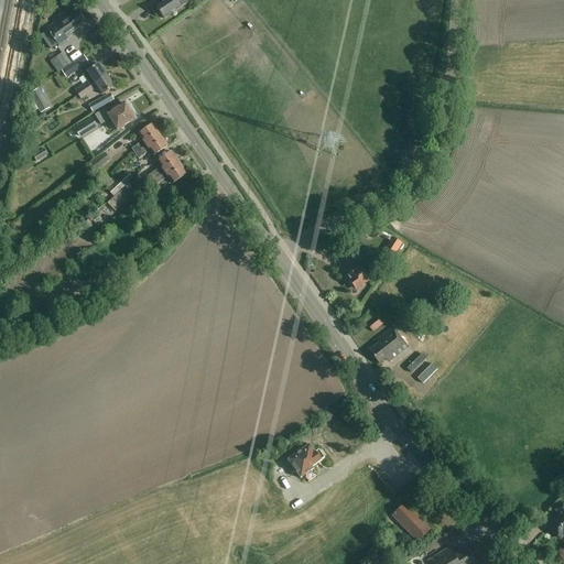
[(163,19),(188,1),(187,0),(161,0),(154,6),(163,19)]
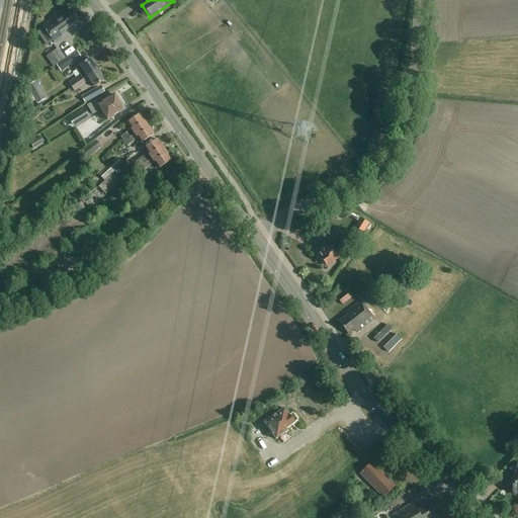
[(78,20),(71,9),(56,19),(54,17),(41,25),(53,41),(61,35),(59,33),(78,20)]
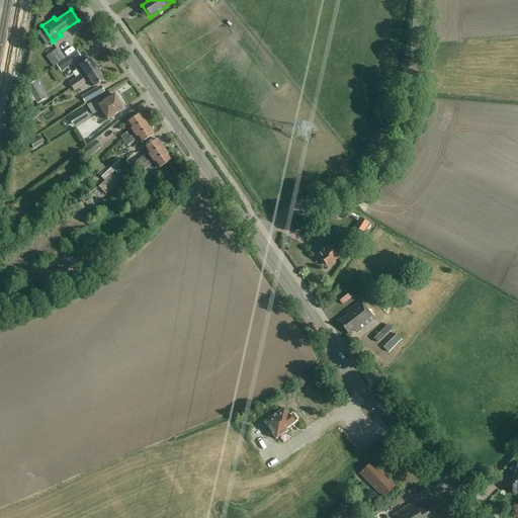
[(42,44),(37,60),(46,63),(51,46),(42,44)]
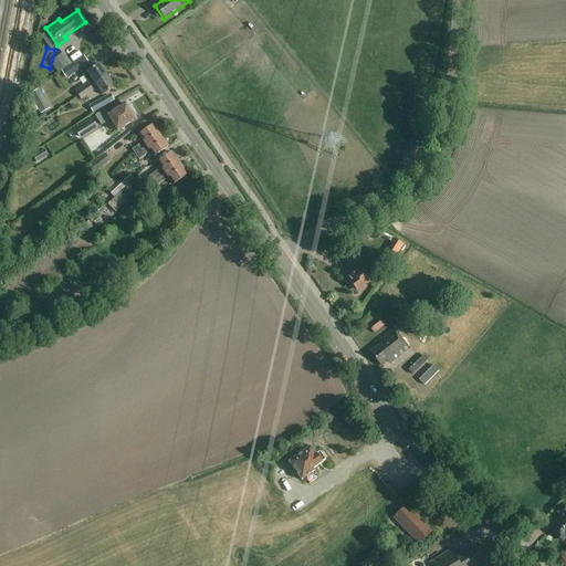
[(65,69),(73,63),(66,54),(52,64),(58,73),(65,67),(65,69)]
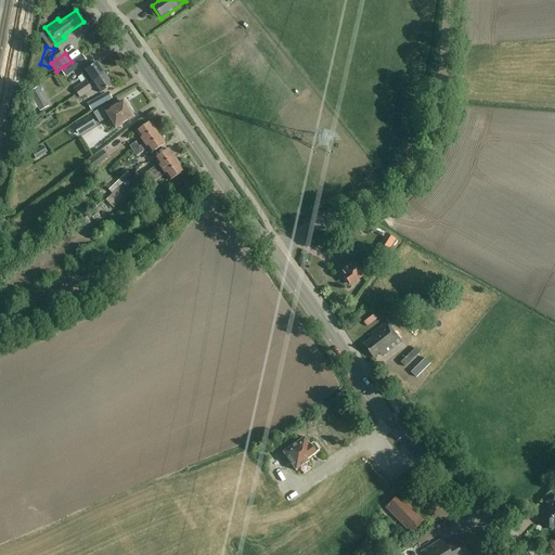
[(84,55),(74,62),(79,69),(88,63),(84,55)]
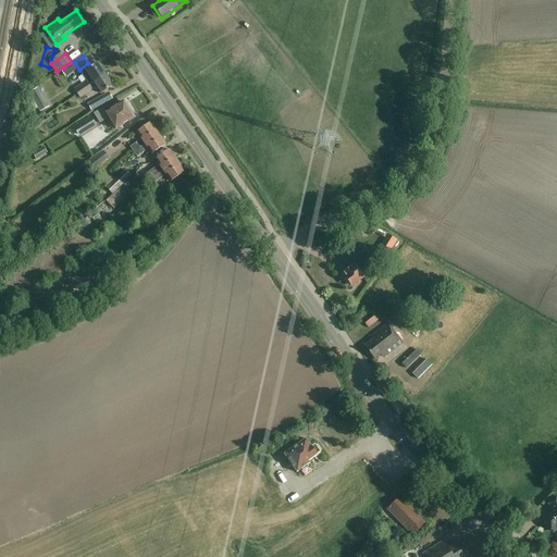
[(74,90),(76,94),(93,83),(91,82),(103,74),(96,63),(82,73),(87,82),(74,90)]
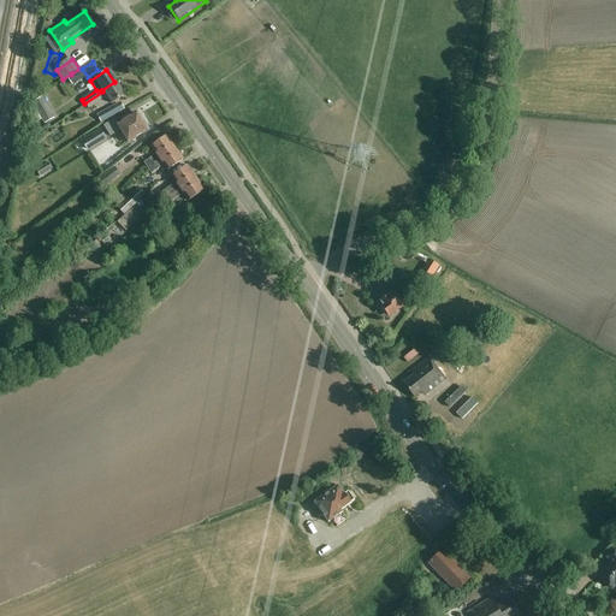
[(102,92),(84,104),(88,108),(106,96),(112,105),(124,96),(114,82),(101,90),(102,92)]
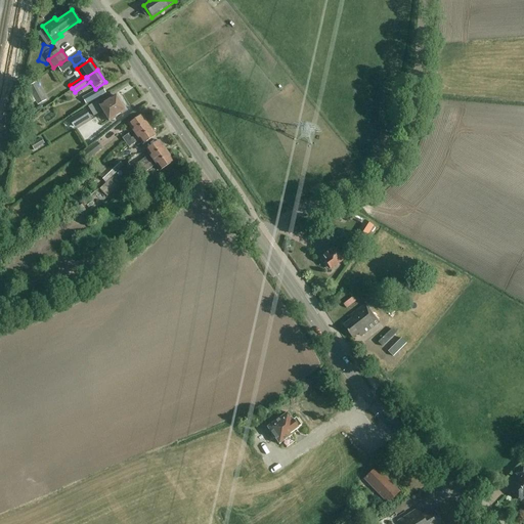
[(37,82),(28,87),(33,96),(42,91),(37,82)]
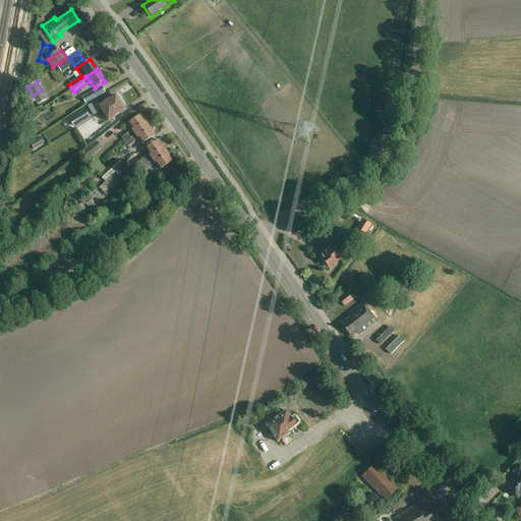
[(87,105),(106,94),(102,87),(82,98),(87,105)]
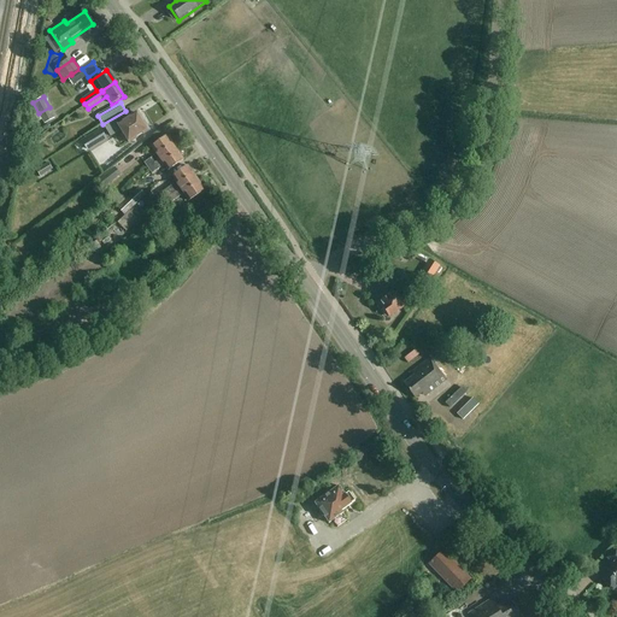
[(146,130),(135,112),(117,124),(113,119),(104,125),(109,134),(119,128),(127,141),(146,130)]
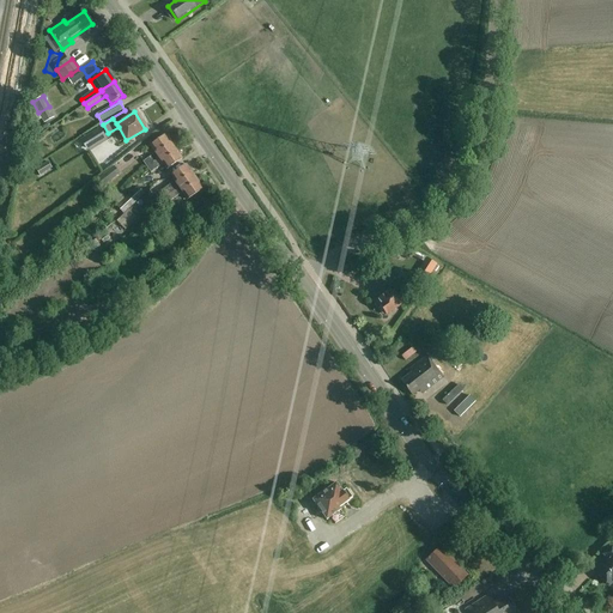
[(99,128),(80,140),(87,151),(105,139),(99,128)]
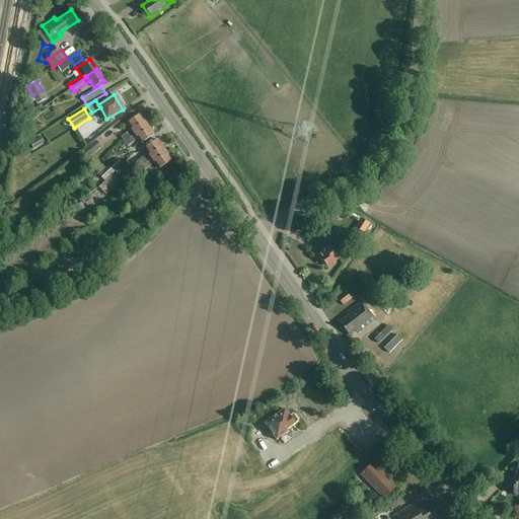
[(123,140),(146,124),(139,114),(126,123),(130,129),(120,136),(123,140)]
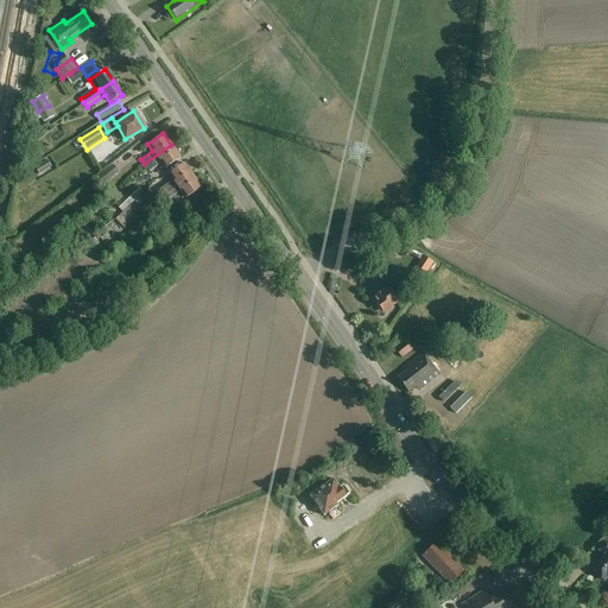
[(102,170),(114,163),(109,153),(121,146),(114,135),(90,150),(102,170)]
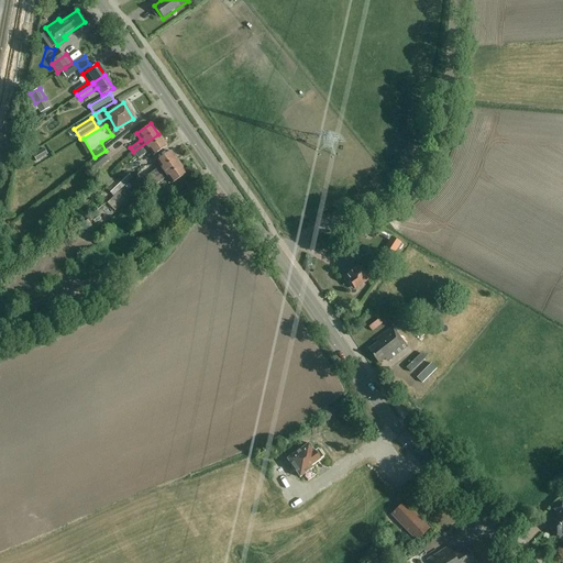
[(158,134),(133,152),(138,159),(148,152),(152,156),(166,146),(158,134)]
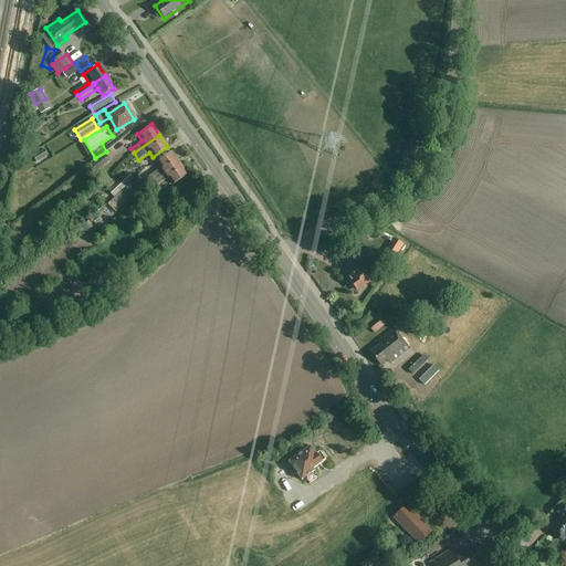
[(23,154),(23,145),(16,144),(14,154),(23,154)]
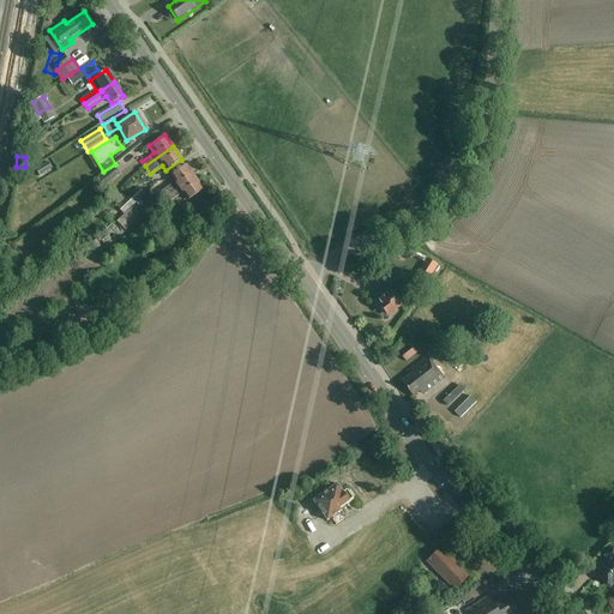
[(48,162),(36,170),(40,176),(52,169),(48,162)]
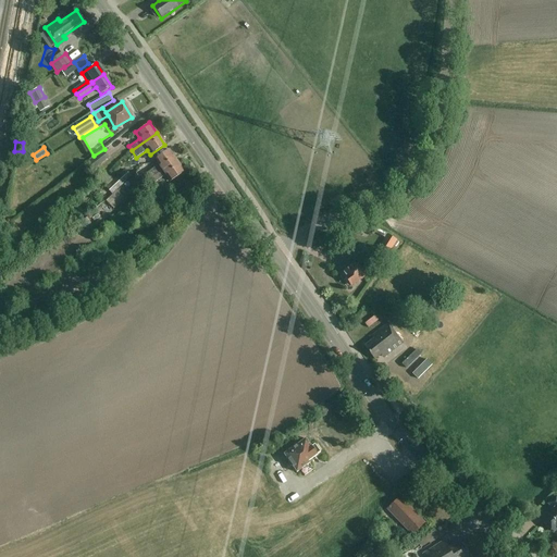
[(151,177),(176,160),(169,149),(155,159),(159,165),(144,175),(148,182),(152,178),(151,177)]
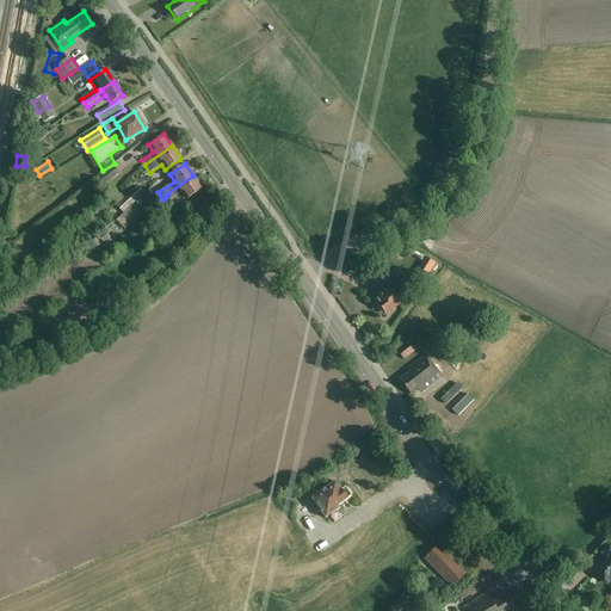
[(104,186),(119,174),(115,167),(99,179),(104,186)]
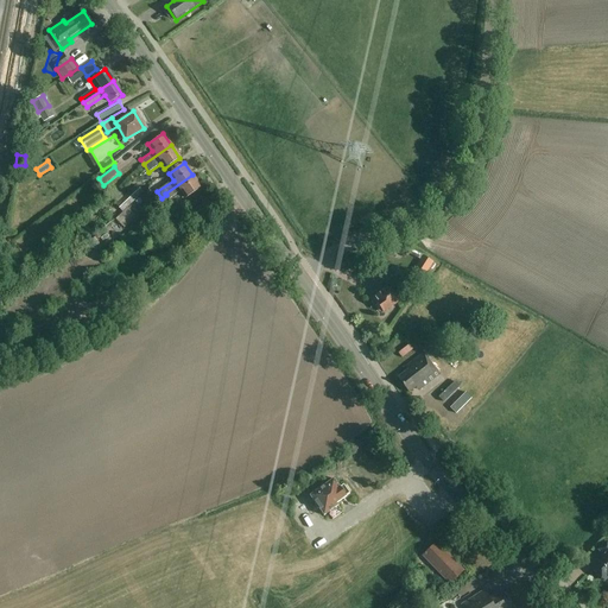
[(192,175),(165,194),(166,195),(170,200),(181,192),(184,197),(201,187),(192,175)]
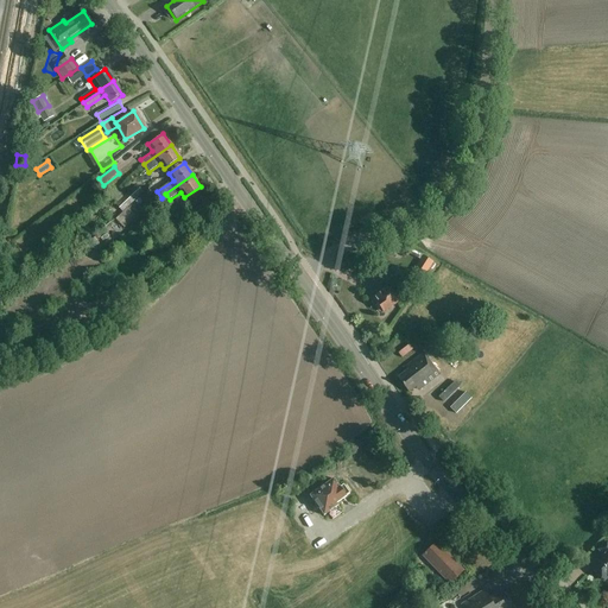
[(122,213),(128,208),(145,194),(137,185),(124,197),(116,190),(111,195),(118,203),(116,206),(122,213)]
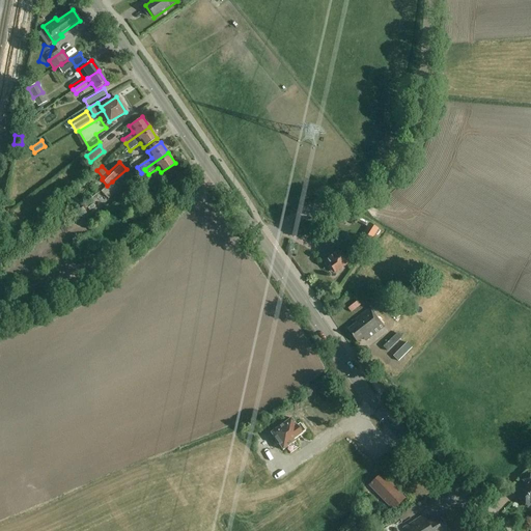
[(112,182),(107,186),(101,192),(108,200),(119,191),(112,182)]
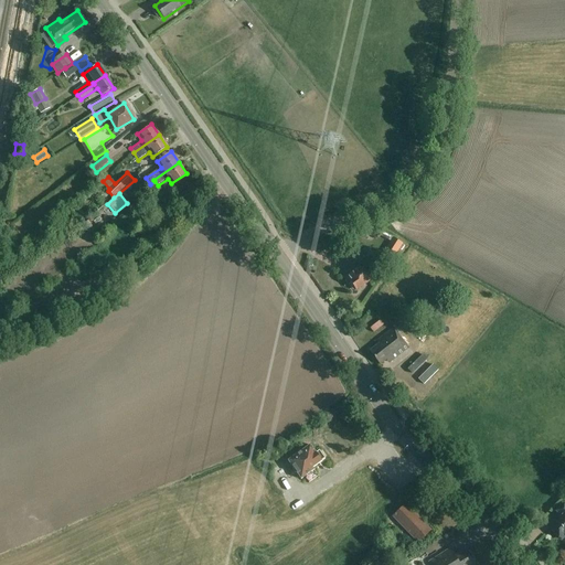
[(174,231),(180,224),(174,220),(169,226),(174,231)]
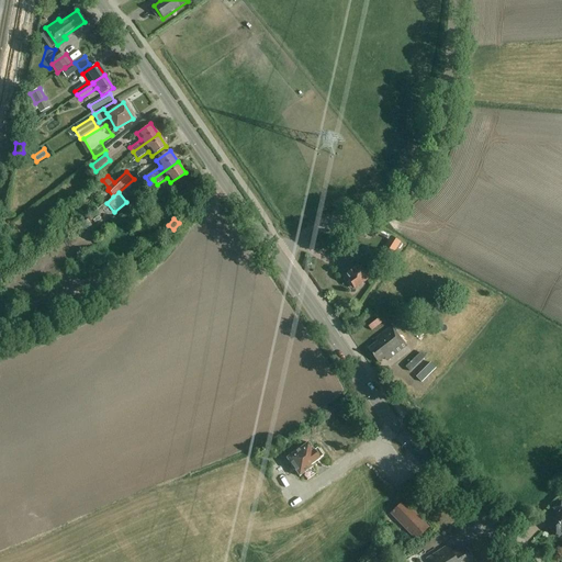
[(80,237),(89,231),(83,224),(75,231),(80,237)]
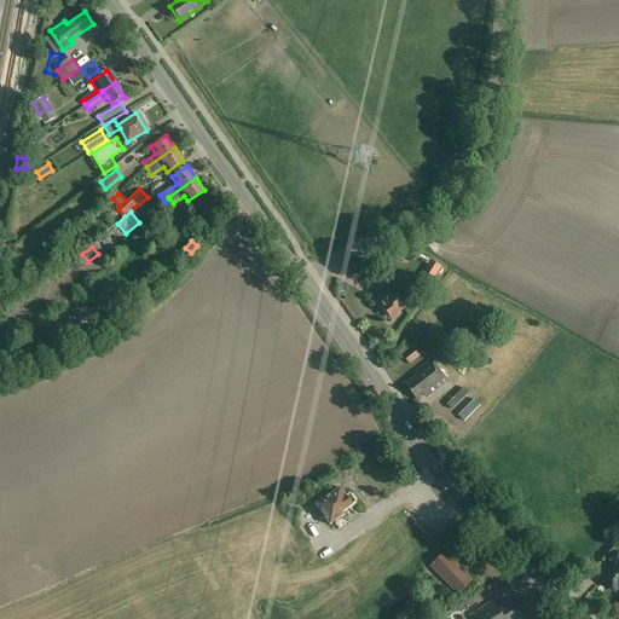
[(434,282),(443,267),(431,261),(422,275),(434,282)]
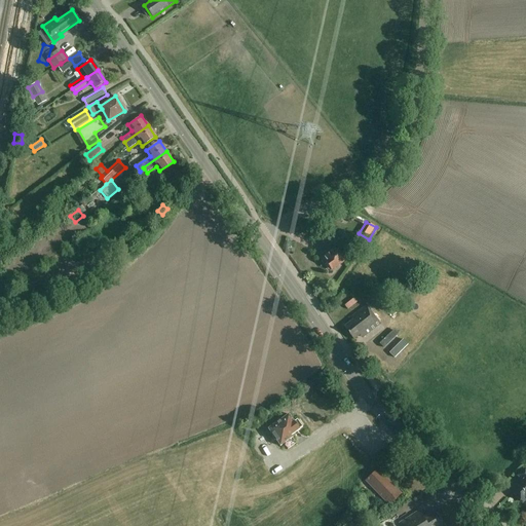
[(330,270),(344,261),(341,257),(348,253),(341,242),(346,239),(340,230),(328,238),(334,247),(328,251),(330,253),(324,258),(327,262),(325,263),(326,265),(325,266),(328,269),(329,268),(330,270)]
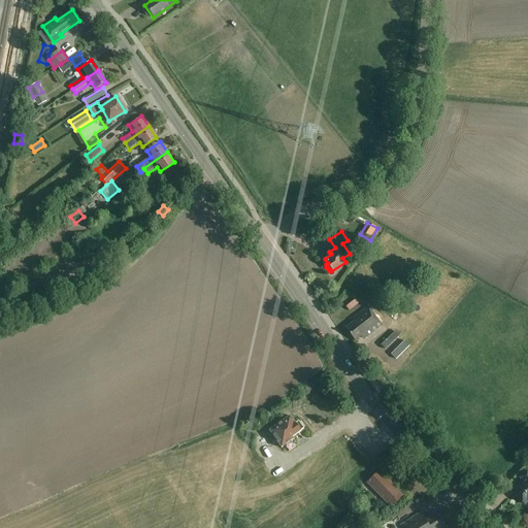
[(366,337),(381,325),(367,306),(352,319),(354,321),(344,328),(354,341),(363,334),(366,337)]
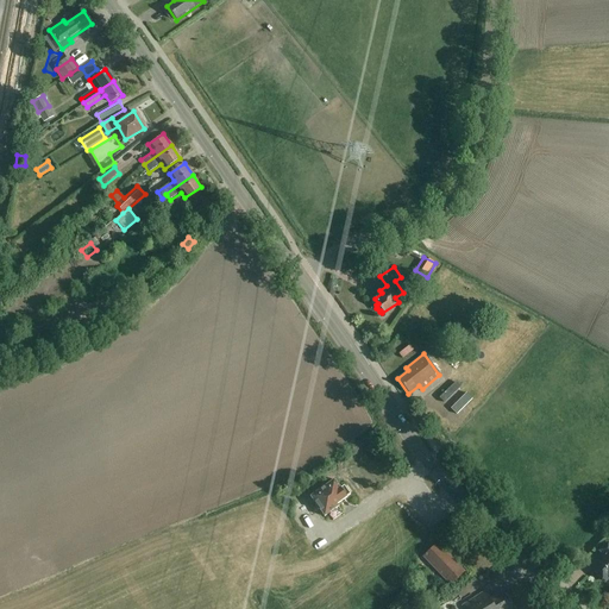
[(340,488),(334,479),(309,497),(324,516),(338,507),(337,503),(349,495),(343,485),(340,488)]
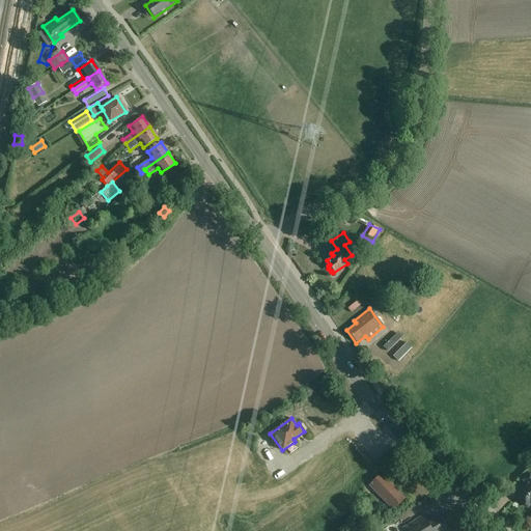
[(398,497),(390,487),(392,485),(380,473),(368,484),(389,506),(392,510),(404,499),(400,495),(398,497)]
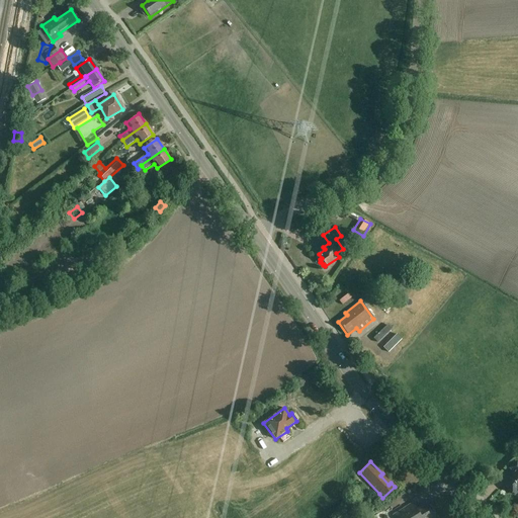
[(514,495),(517,490),(517,463),(516,461),(509,468),(512,471),(501,483),(512,494),(513,493),(514,495)]
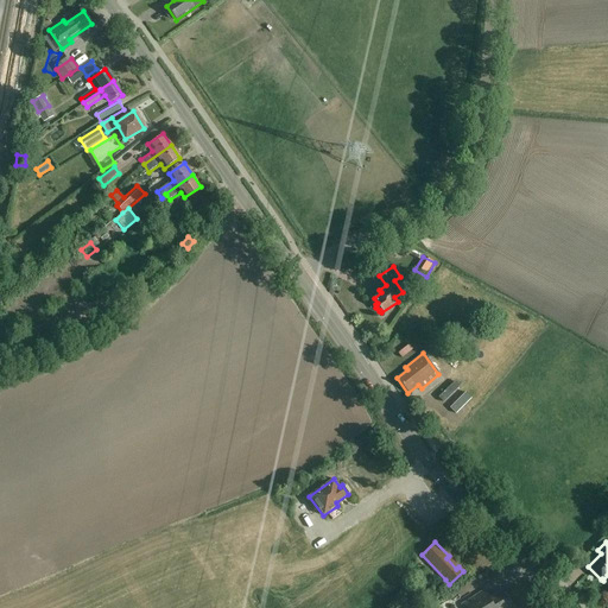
[(510,607),(511,607),(500,591),(489,599),(485,590),(461,606),(461,607),(510,607)]
